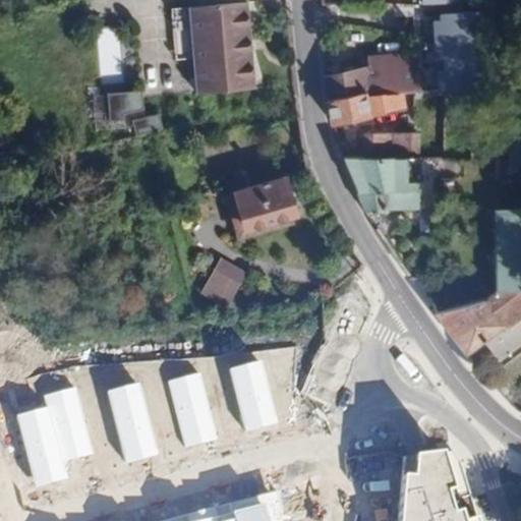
[(248,0),(233,0),(191,7),(199,58),(205,92),(263,82),(249,49),(246,50),(244,34),(247,34),(248,0)]
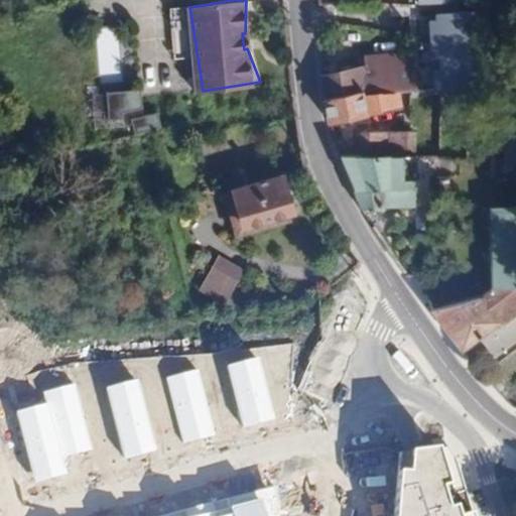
[(260,82),(247,0),(246,0),(245,33),(242,33),(244,49),(247,48),(260,82)]
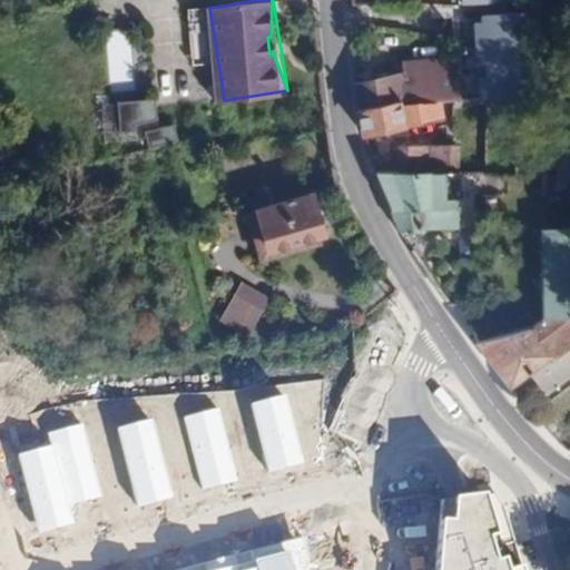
[(455,0),(457,3),(443,3),(445,29),(453,29),(454,49),(448,49),(448,61),(451,105),(517,100),(511,16),(500,17),(499,0),(455,0)]
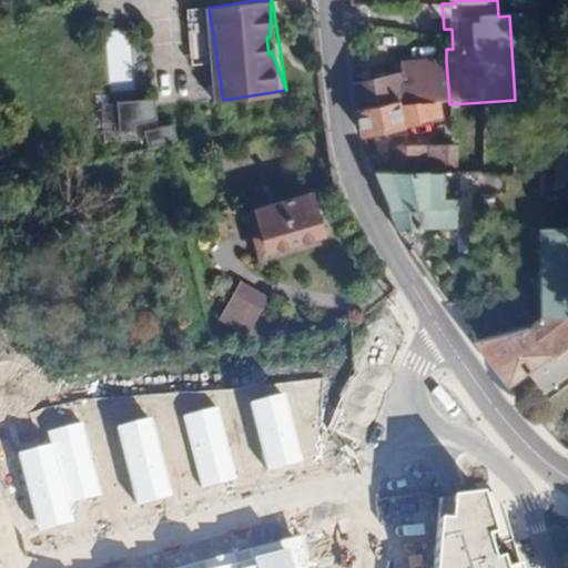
[(217,63),(209,8),(190,10),(198,66),(217,63)]
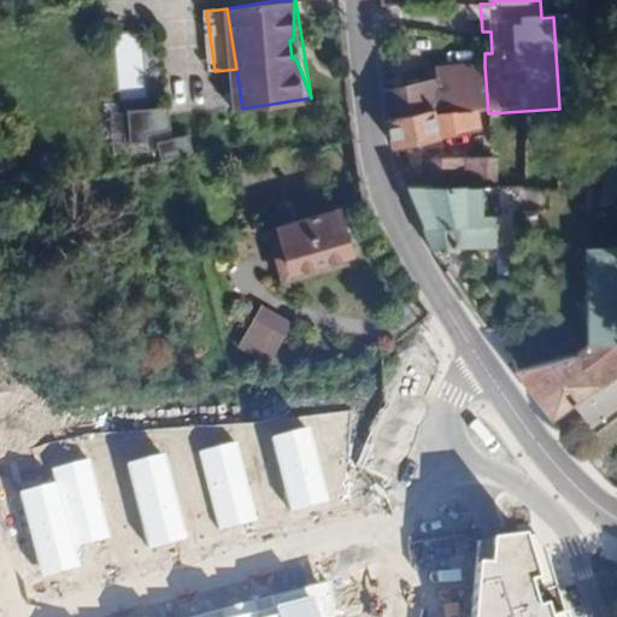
[(383,93),(385,121),(472,115),(488,113),(485,66),(450,69),(450,89),(436,89),(383,93)]
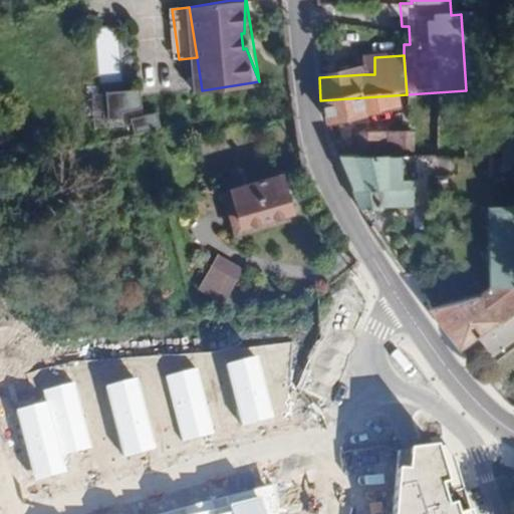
[(130,110),(130,104),(150,100),(148,81),(112,85),(115,112),(130,110)]
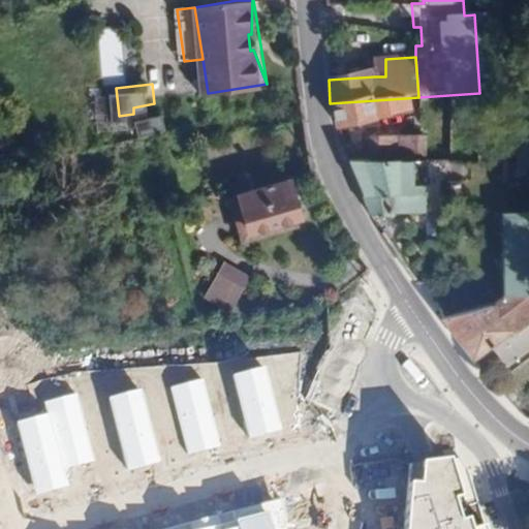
[(335,127),(344,126),(344,130),(375,125),(375,120),(406,114),(405,98),(330,103),(335,127)]
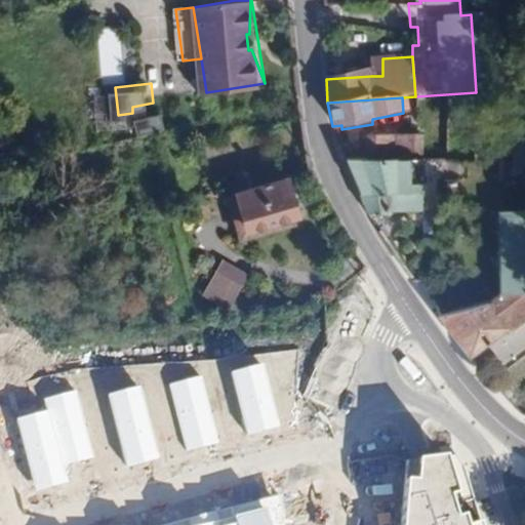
[(140,113),(144,129),(171,123),(168,107),(140,113)]
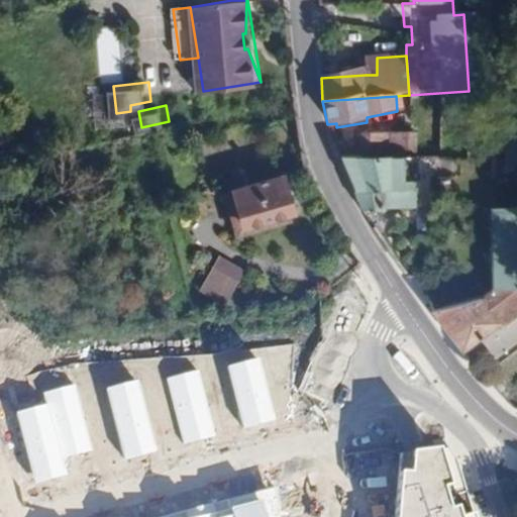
[(411,135),(359,134),(359,158),(395,158),(410,158),(411,135)]
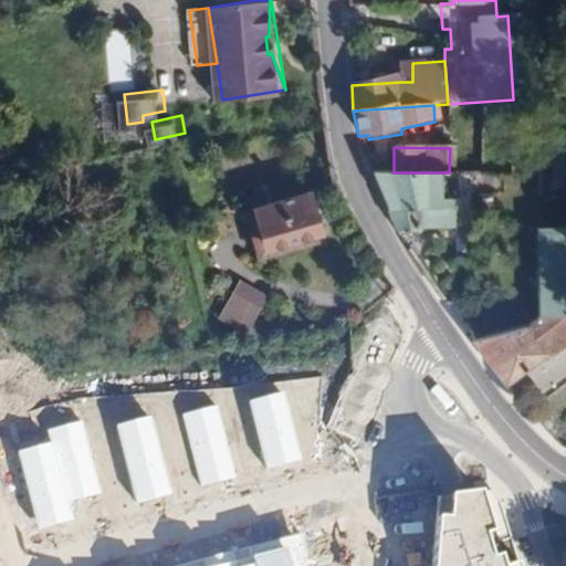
[(394,173),(370,173),(395,230),(454,222),(450,195),(436,196),(432,173),(394,173)]
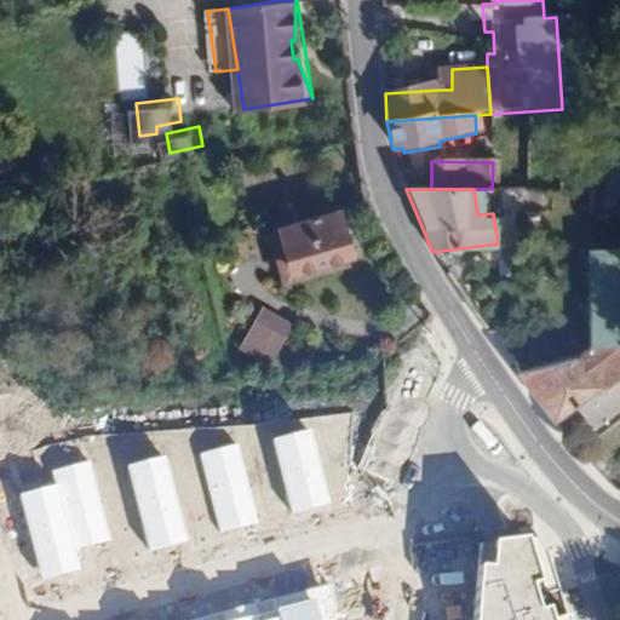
[(339,210),(281,225),(294,270),(351,254),(339,210)]
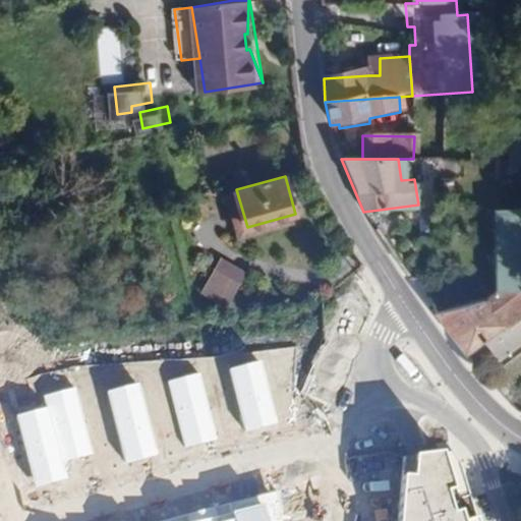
[(518,207),(488,207),(487,291),(517,291),(518,207)]
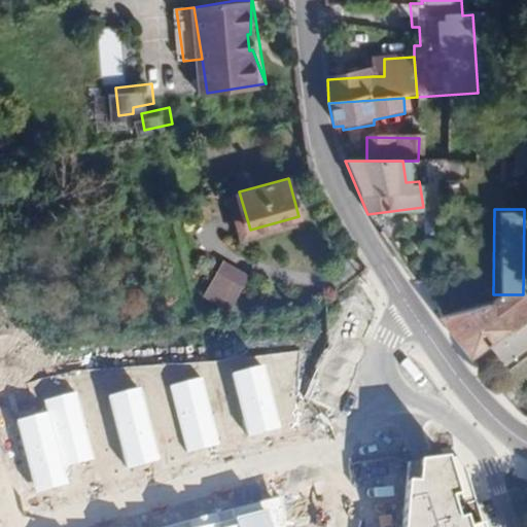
[(224,261),(205,299),(234,313),(253,276),(224,261)]
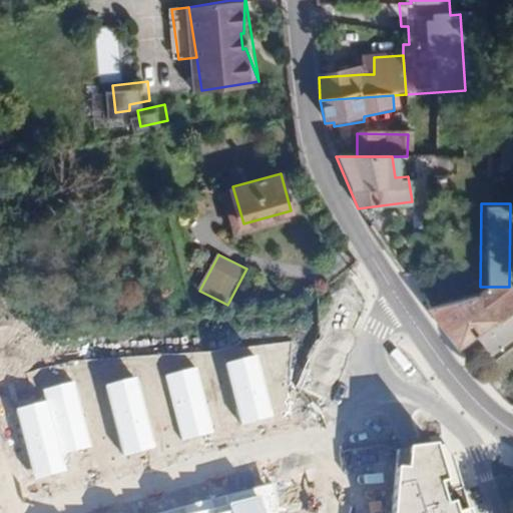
[(509,287),(480,287),(479,299),(495,320),(509,287)]
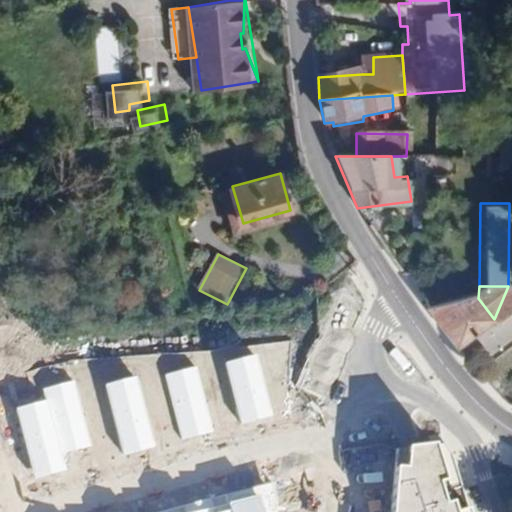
[(478,298),(431,310),(462,347),(494,319),(478,298)]
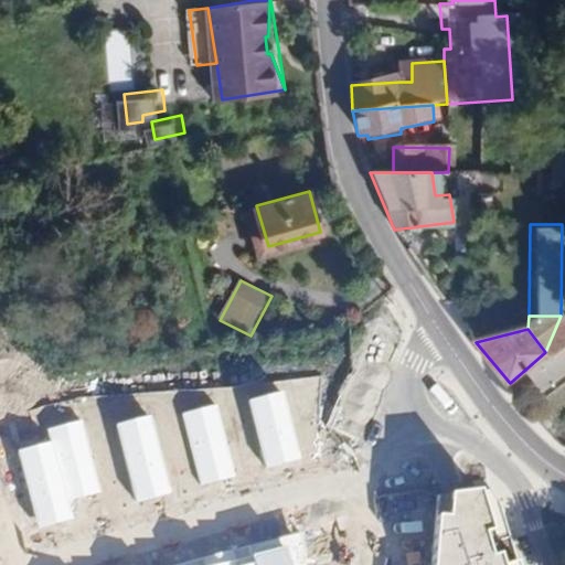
[(280,391),(245,402),(265,469),(300,458),(280,391)]
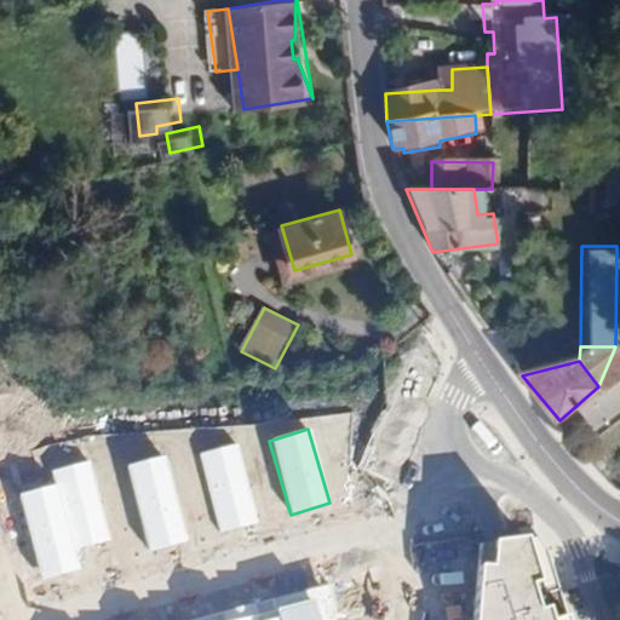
[(235,445),(196,457),(218,530),(257,520),(235,445)]
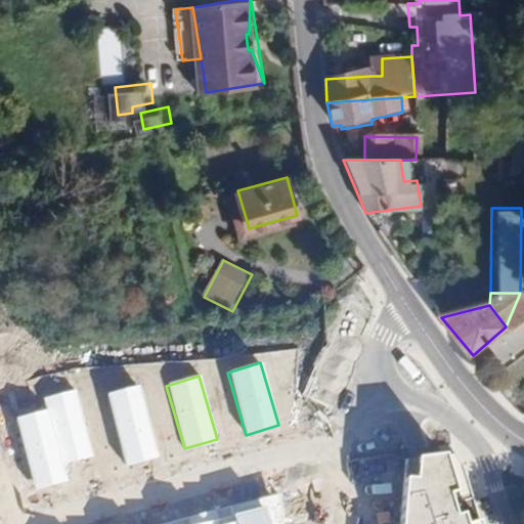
[(138,386),(105,395),(126,468),(159,459),(138,386)]
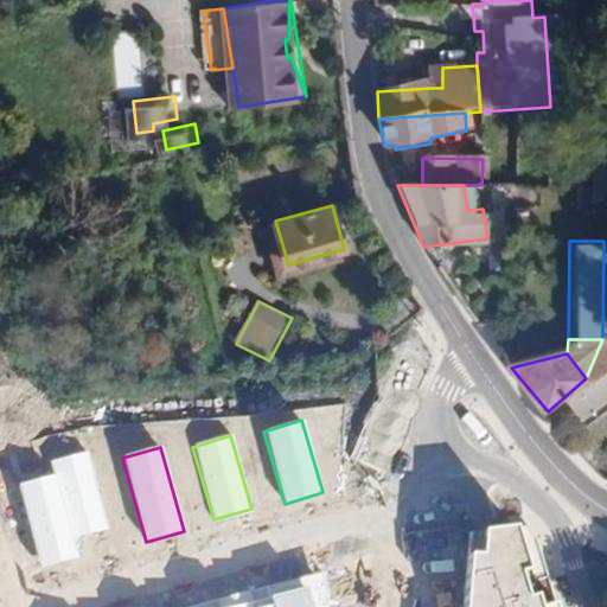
[(85,452),(48,462),(52,475),(69,536),(107,524),(85,452)]
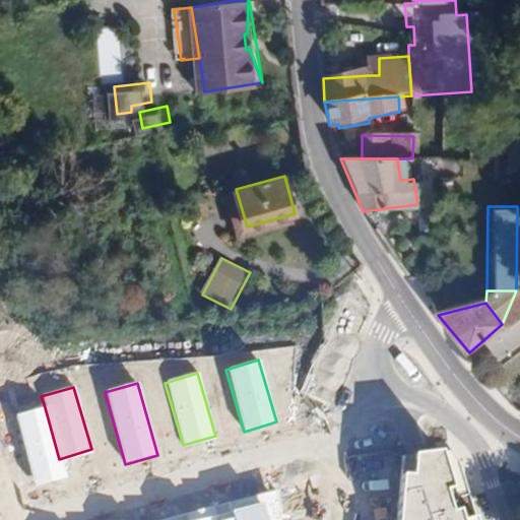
[(45,407),(15,415),(35,486),(65,478),(59,459),(45,407)]
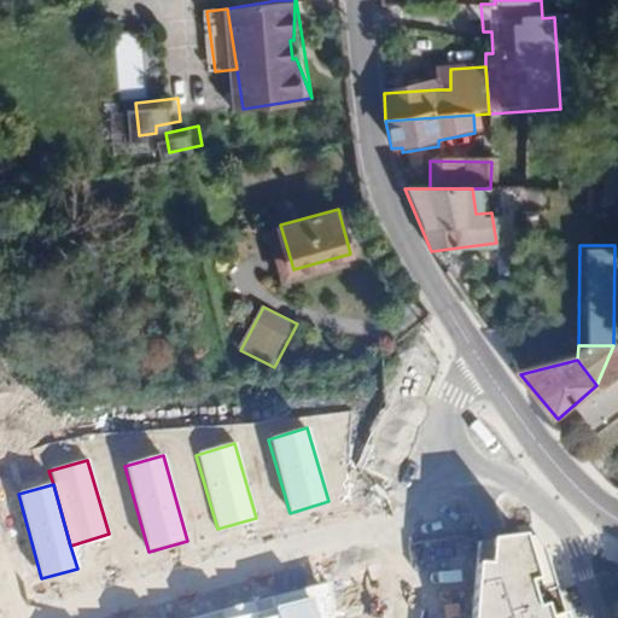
[(536,537),(477,544),(470,617),(565,617),(544,552),(536,537)]
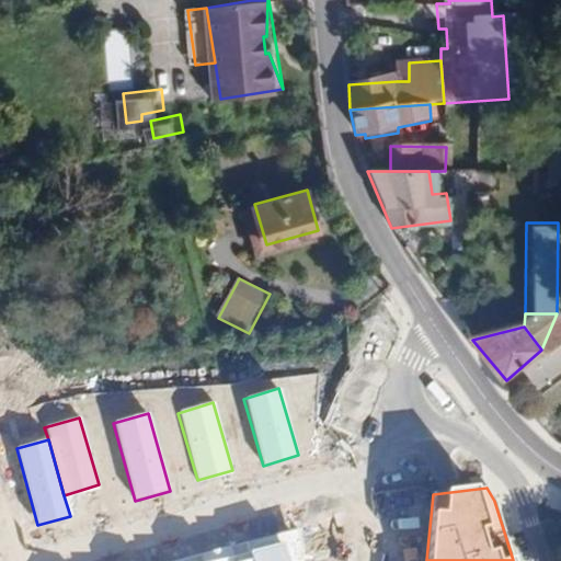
[(285,560),(282,544),(214,560),(285,560)]
